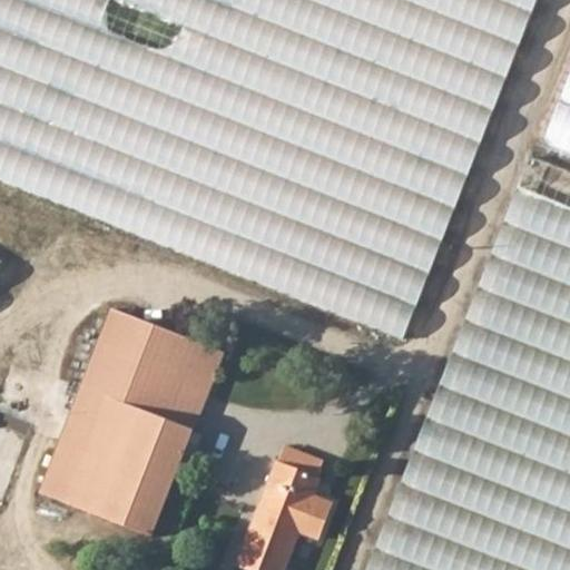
[(0,0),(0,179),(403,340),(537,0),(0,0)]
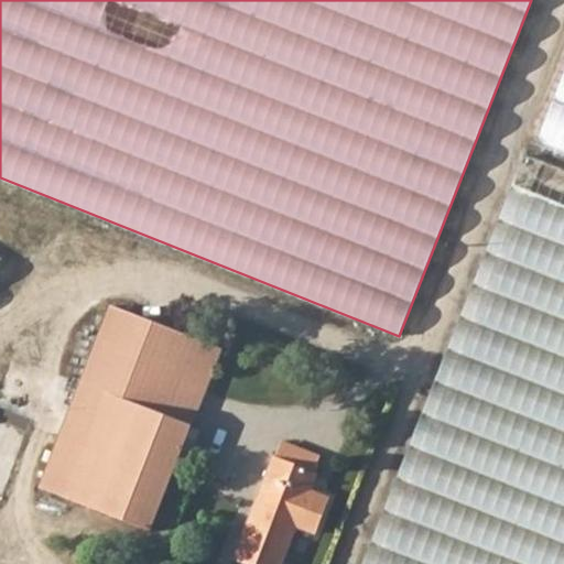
[(563,147),(563,90),(561,90),(542,139),(563,147)]
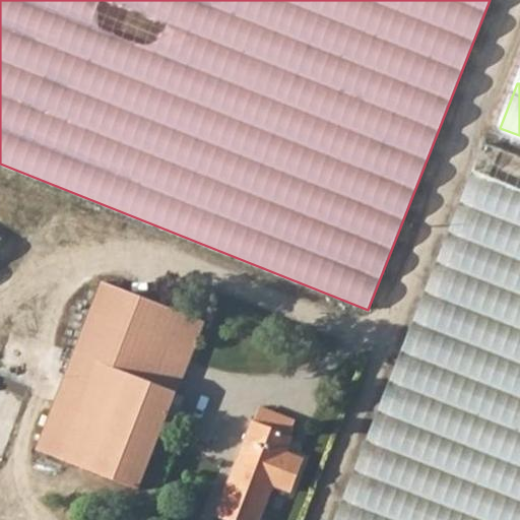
[(519,519),(519,157),(484,144),(335,519),(519,519)]
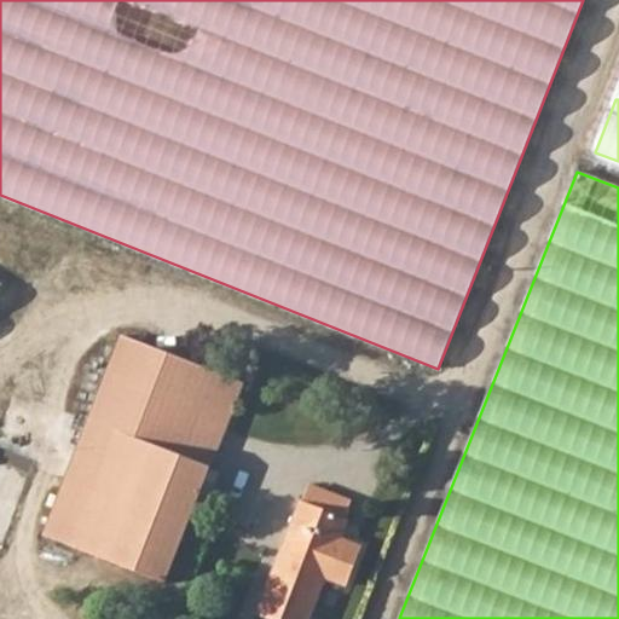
[(243,383),(122,336),(44,537),(166,584),(243,383)]
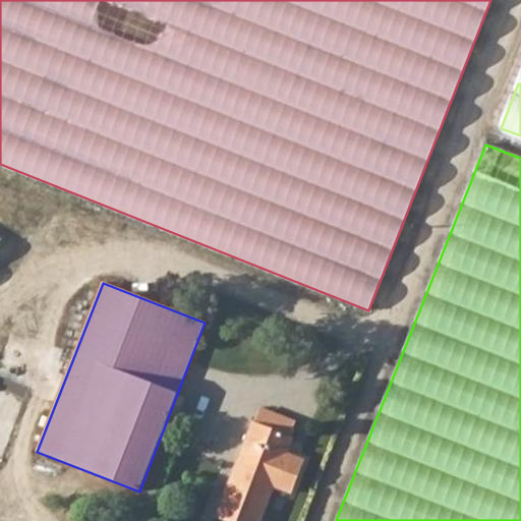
[(253,423),(217,517),(227,520),(261,520),(274,487),(291,494),(303,461),(287,454),(296,423),(261,410),(255,424),(253,423)]
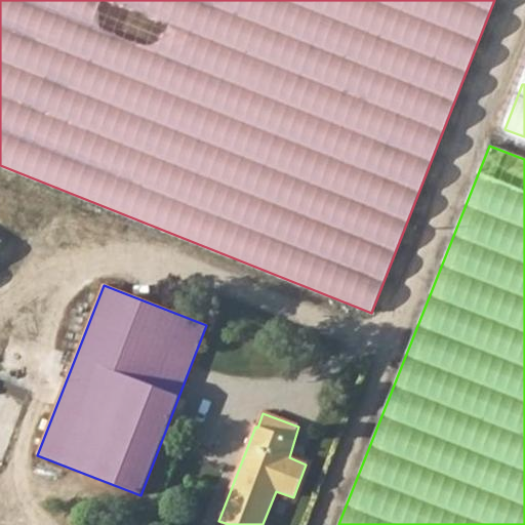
All buildings are outlined.
